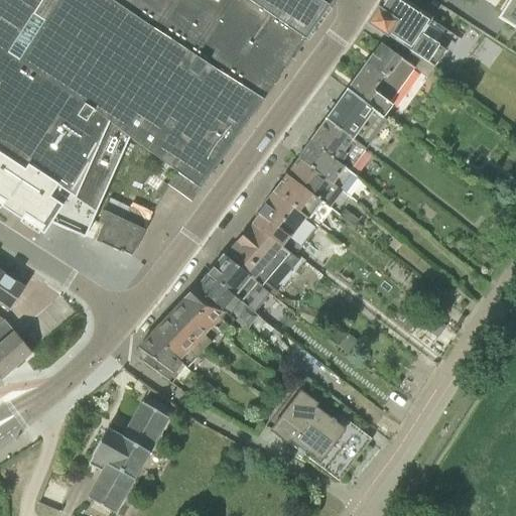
[(85,238),(129,135),(115,124),(109,120),(95,109),(93,108),(84,102),(82,101),(81,101),(17,61),(43,19),(55,0),(0,0),(0,207),(15,217),(20,220),(31,227),(43,235),(44,232),(42,231),(43,229),(48,222),(85,238)]
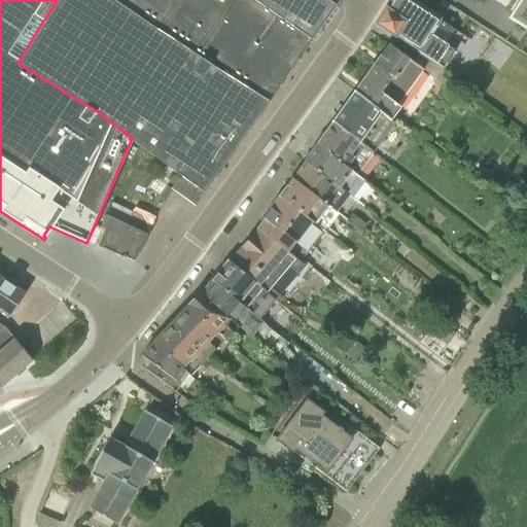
[(115,0),(57,0),(44,20),(18,63),(82,103),(83,103),(85,104),(95,110),(97,111),(111,123),(117,127),(132,138),(160,157),(166,163),(178,172),(168,186),(175,191),(174,191),(197,208),(206,194),(204,192),(270,100),(265,97),(260,95),(253,90),(225,73),(217,67),(211,63),(202,58),(186,47),(181,44),(170,37),(166,34),(120,3),(117,1),(115,0)]
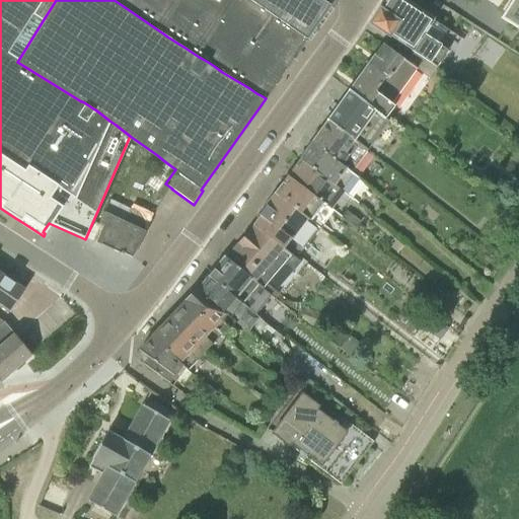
[(114,0),(116,1),(119,3),(163,33),(167,36),(178,44),(183,47),(199,57),(208,62),(214,66),(222,72),(249,88),(256,93),(261,95),(266,98),(267,99),(278,82),(330,6),(319,0),(114,0)]
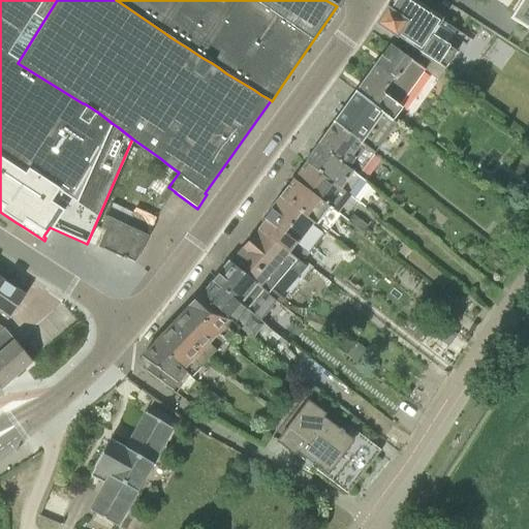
[(459,33),(439,21),(436,18),(409,0),(393,0),(393,1),(391,0),(378,24),(378,25),(426,56),(443,68),(444,70),(457,51),(449,47),(459,33)]
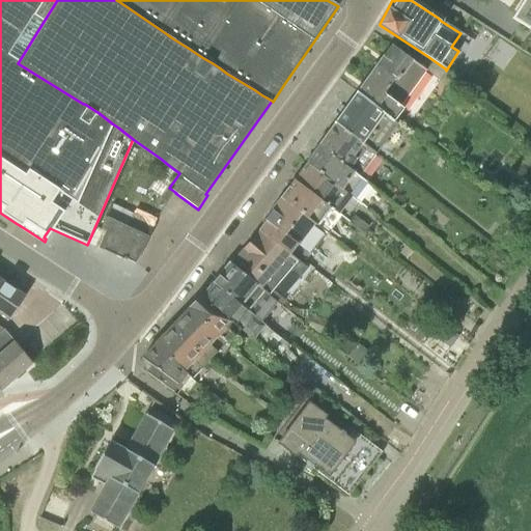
[(530,0),(527,0),(514,21),(530,31),(530,0)]
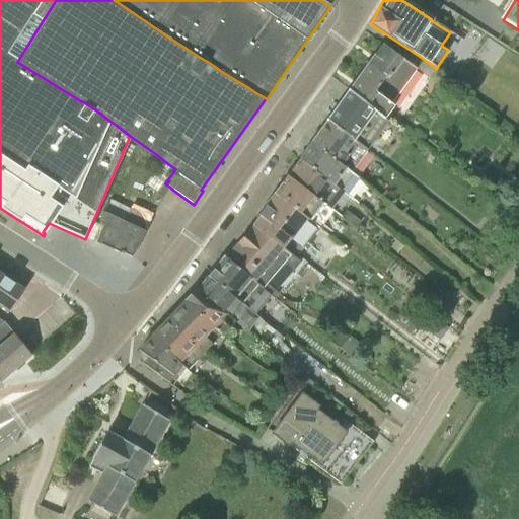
[(383,45),(369,64),(402,90),(417,70),(430,79),(436,69),(435,67),(418,55),(411,65),(383,45)]
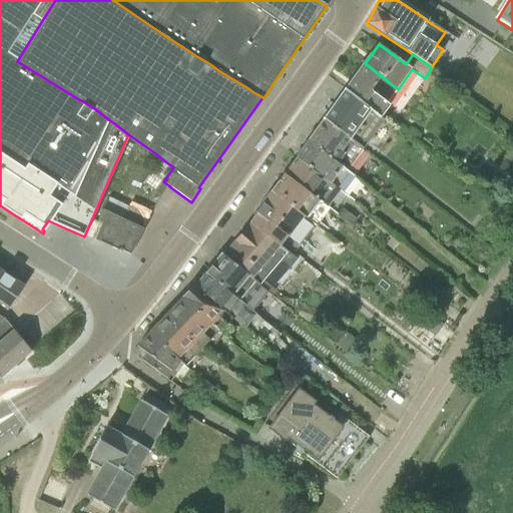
[(365,63),(346,90),(345,91),(381,117),(391,106),(388,103),(398,89),(365,63)]
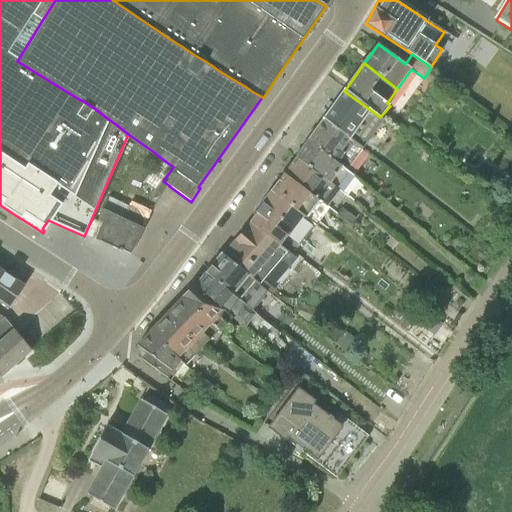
[(344,91),(323,121),(361,151),(362,150),(367,153),(372,146),(378,151),(395,127),(380,117),(344,91)]
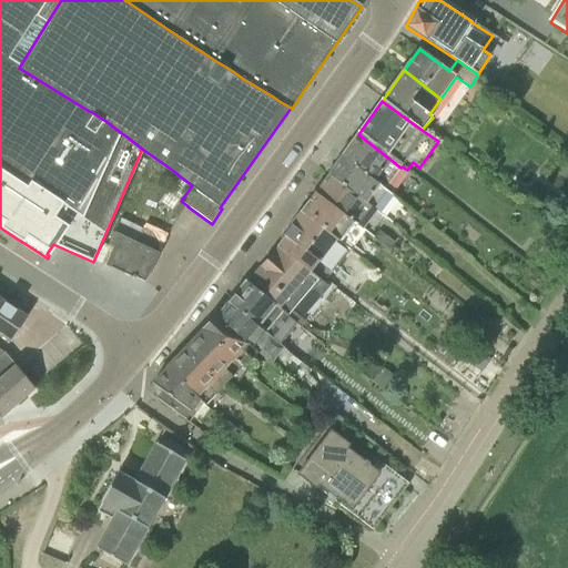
[(341,158),(385,190),(401,168),(358,134),(341,158)]
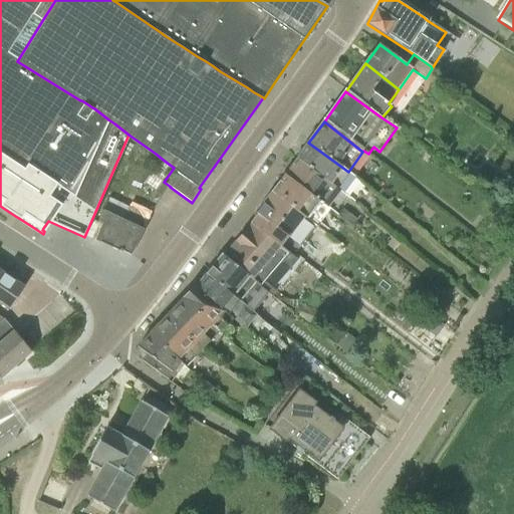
[(355,177),(348,172),(308,143),(296,160),(348,197),(354,201),(367,185),(355,177)]
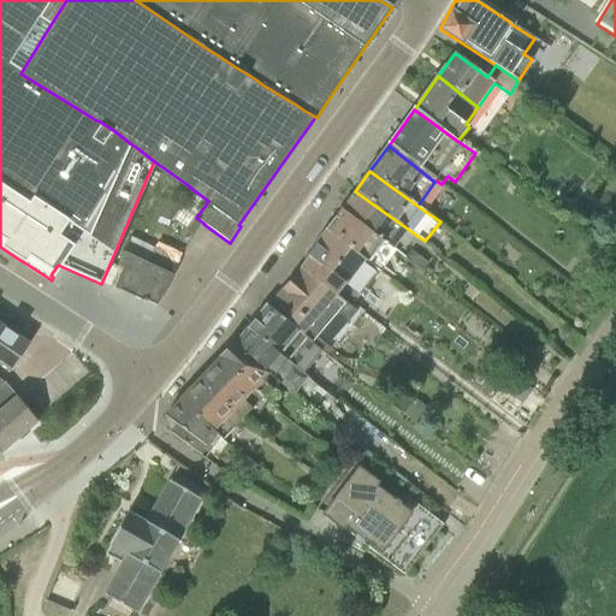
[(194,237),(203,224),(205,224),(196,218),(208,201),(194,190),(172,221),(194,237)]
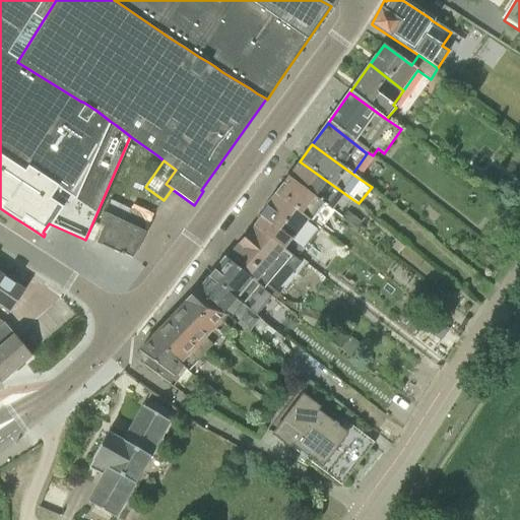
[(333,211),(340,216),(352,199),(300,161),(299,160),(287,177),(333,211)]
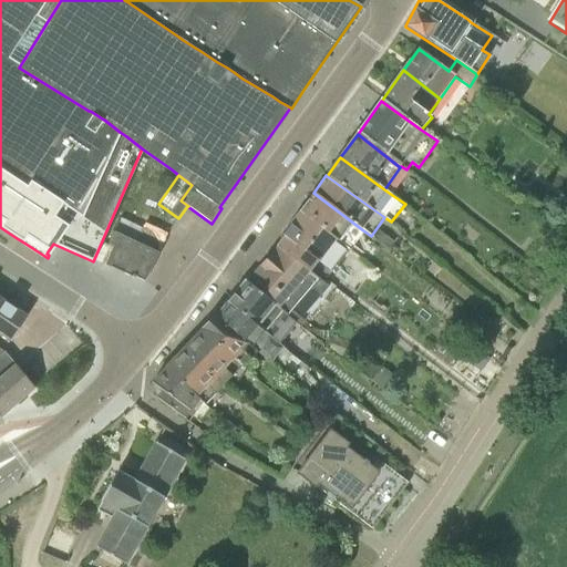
[(349,249),(363,230),(313,193),(299,213),(349,249)]
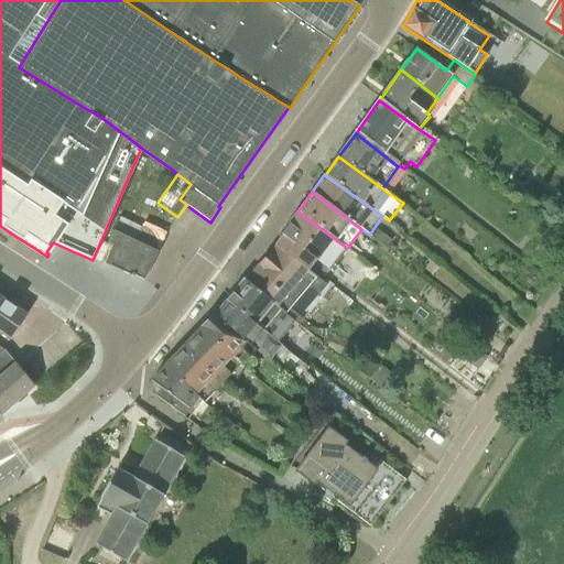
[(297,212),(281,235),(283,236),(277,246),(322,282),(347,248),(297,212)]
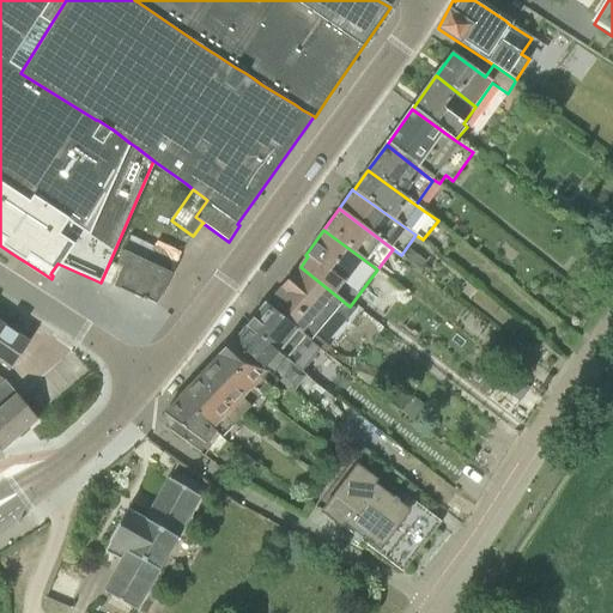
[(157,242),(155,247),(147,261),(125,250),(122,259),(117,267),(122,269),(114,290),(119,291),(119,290),(146,302),(146,301),(157,305),(181,253),(157,242)]
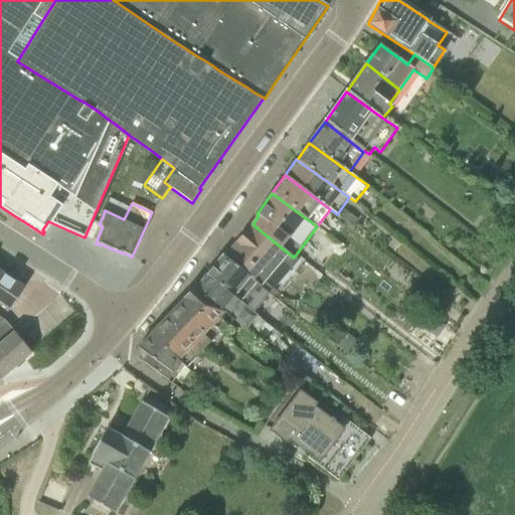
[(358,220),(344,209),(339,216),(353,227),(358,220)]
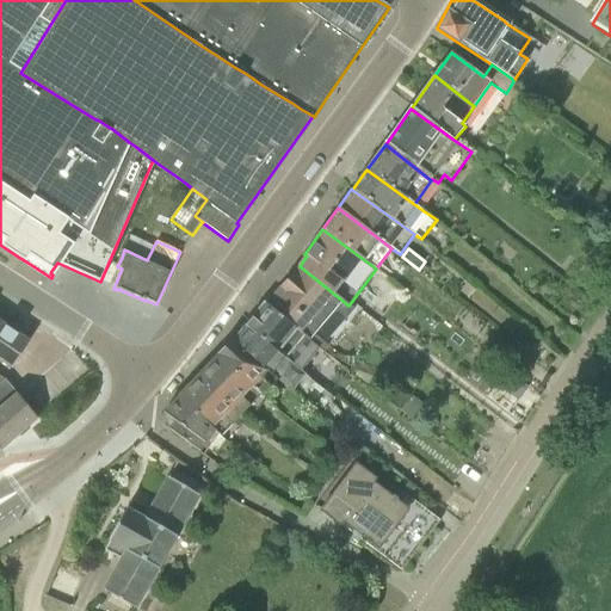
[(310,340),(334,310),(346,320),(355,310),(349,306),(300,266),(266,304),(310,340)]
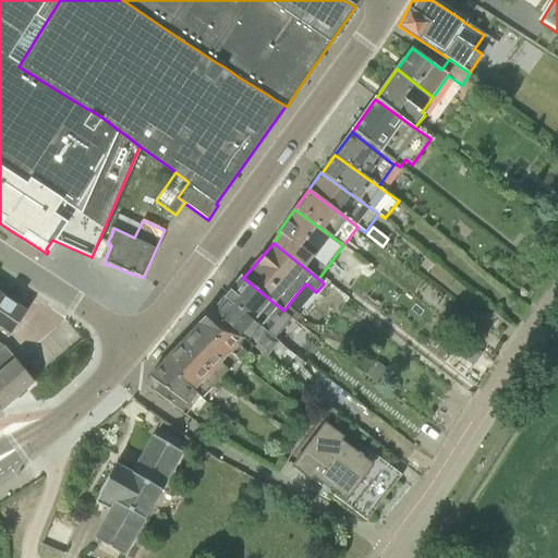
[(223,299),(275,340),(289,323),(280,315),(283,312),(283,311),(243,278),(242,277),(223,299)]
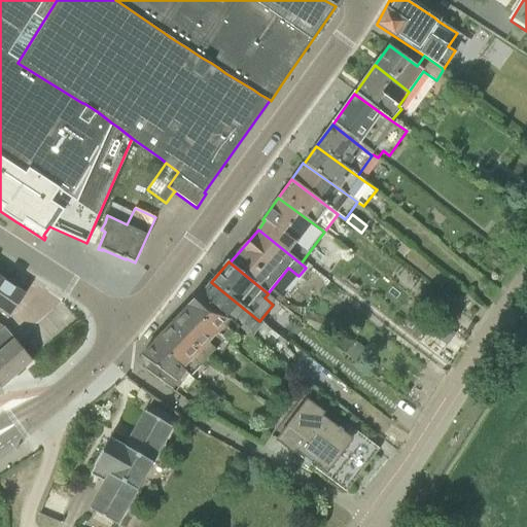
[(26,294),(25,294),(0,277),(0,311),(10,318),(26,294)]
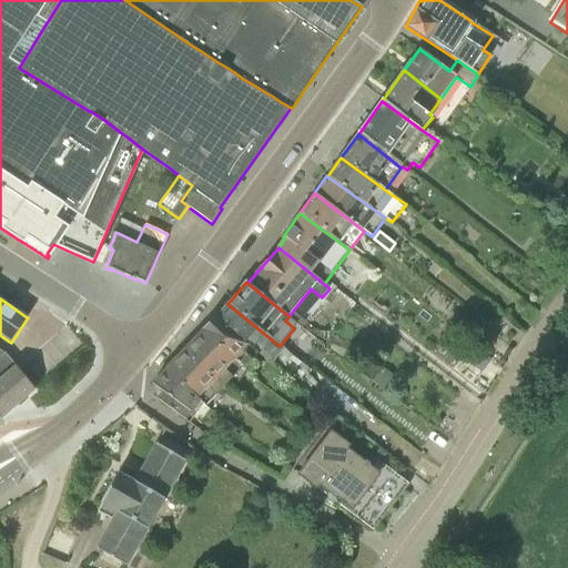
[(256,352),(263,357),(300,385),(311,369),(280,346),(227,304),(216,317),(256,352)]
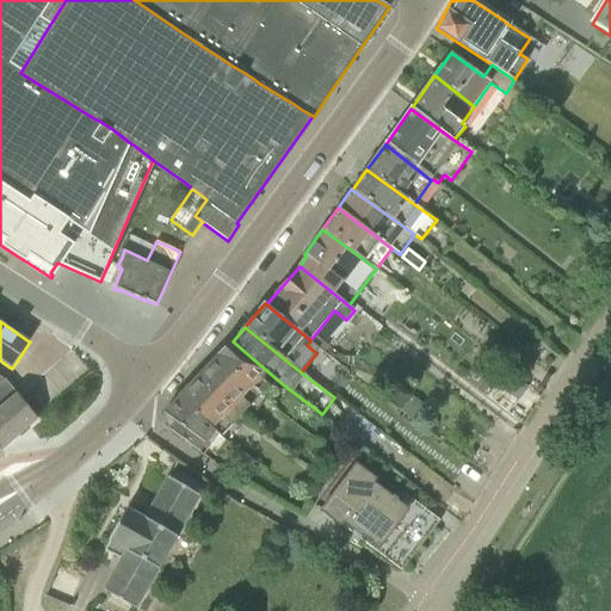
[(269,386),(276,378),(233,341),(220,356),(261,395),(266,400),(273,392),(269,386)]
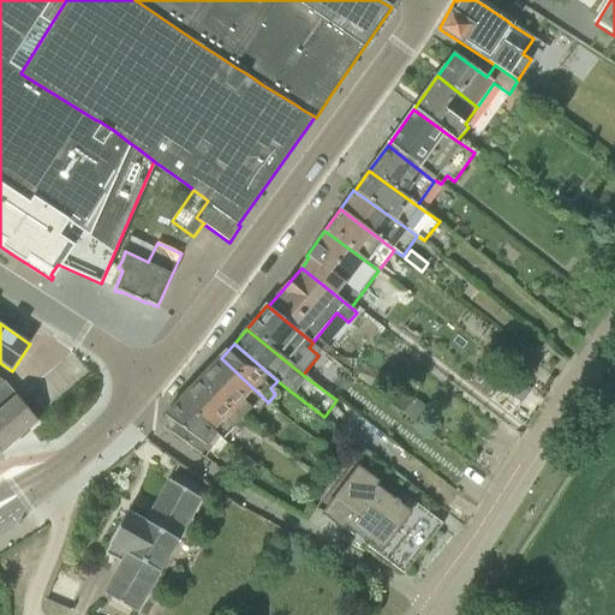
[(330,347),(326,353),(342,368),(347,362),(330,347)]
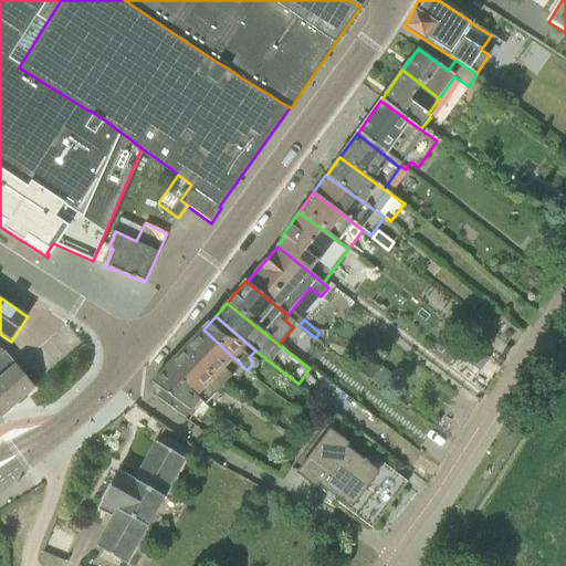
[(203,329),(185,348),(223,385),(242,366),(203,329)]
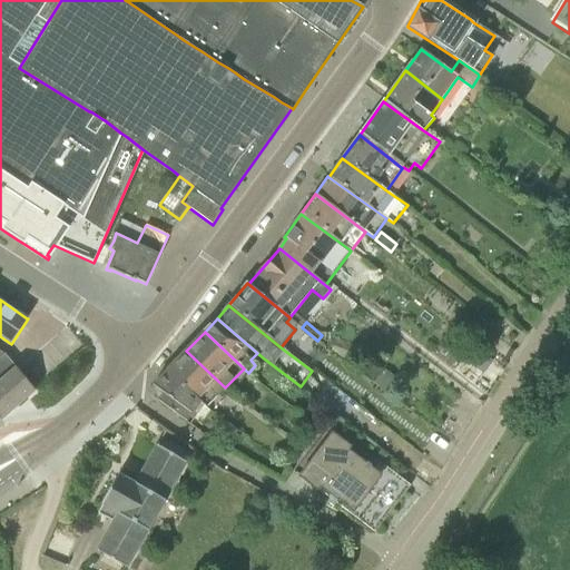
[(342,360),(349,361),(355,346),(336,338),(331,352),(342,360)]
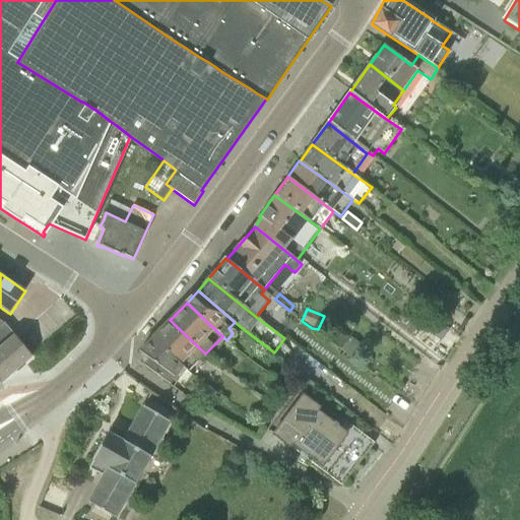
[(0,382),(1,384),(33,356),(4,323),(0,320),(0,382)]
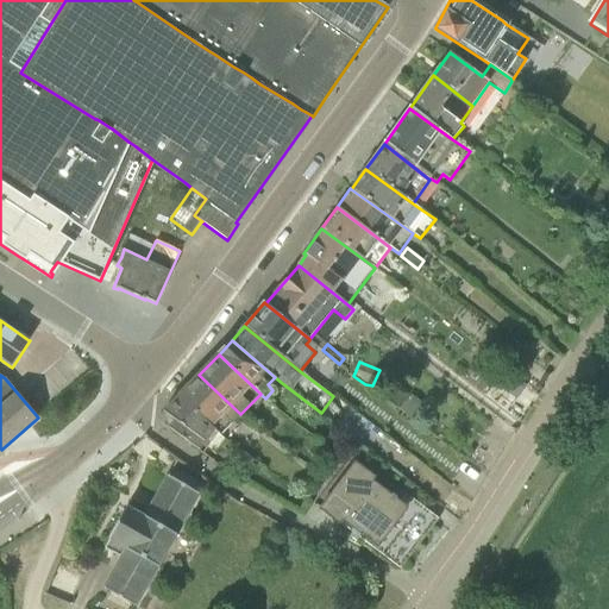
[(221,435),(240,414),(199,375),(179,396),(221,435)]
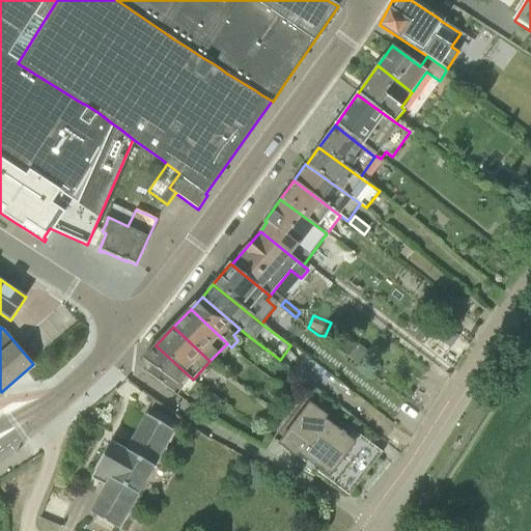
[(359,364),(368,352),(357,344),(347,357),(359,364)]
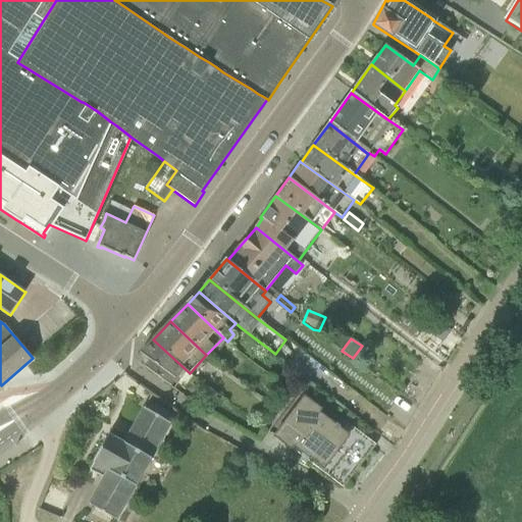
[(190,373),(153,340),(140,353),(150,361),(145,367),(173,388),(178,384),(181,379),(187,383),(194,376),(190,373)]
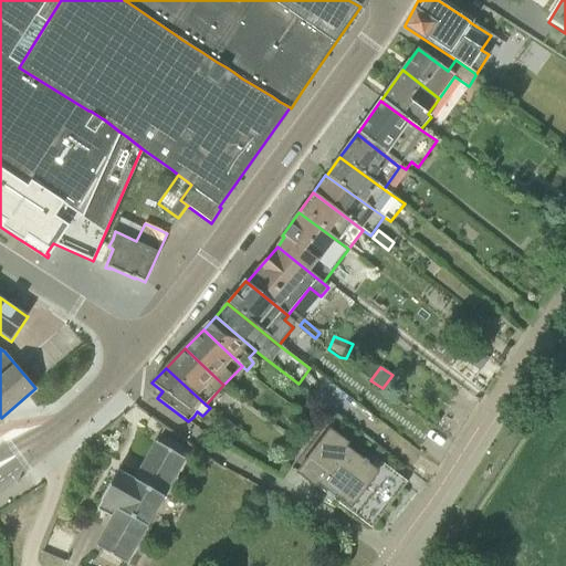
[(327,422),(336,429),(344,419),(335,412),(327,422)]
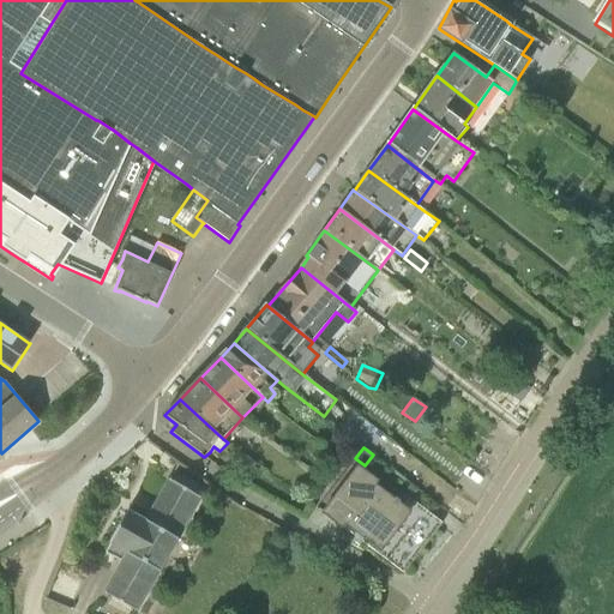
[(408,468),(401,476),(416,488),(423,481),(408,468)]
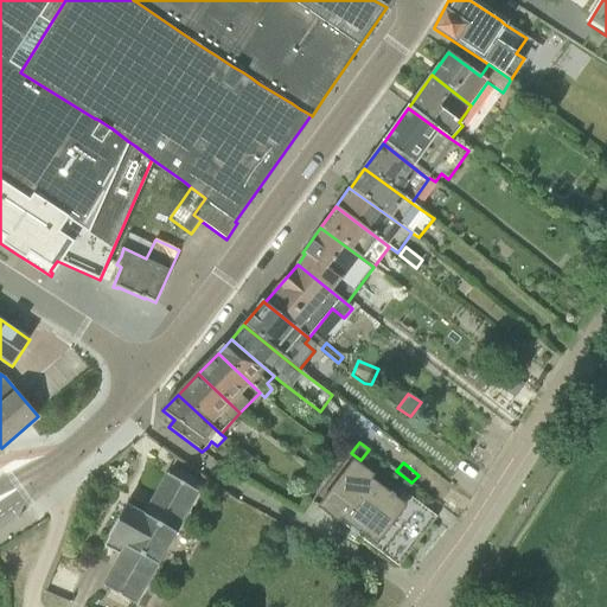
[(349,465),(319,508),(349,528),(345,534),(355,541),(357,537),(378,551),(396,528),(391,524),(404,506),(349,465)]
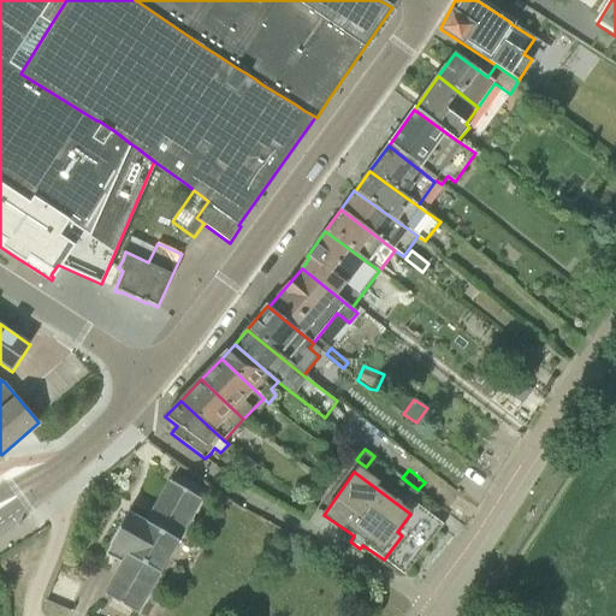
[(150,514),(134,504),(129,513),(128,511),(110,545),(111,545),(106,555),(123,564),(105,596),(135,612),(201,499),(170,481),(150,514)]
